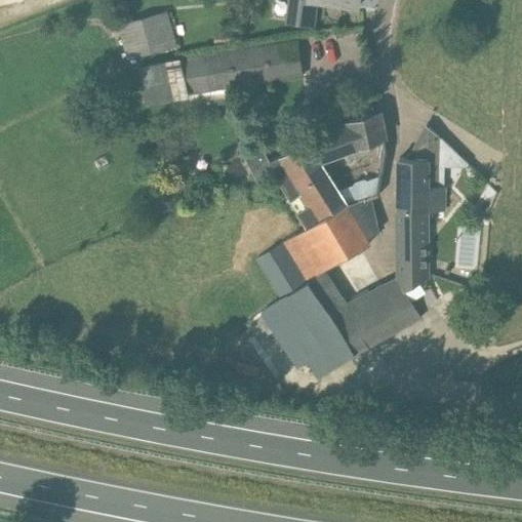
[(310,30),(314,5),(356,11),(356,9),(357,0),(292,0),(299,1),(295,27),(310,30)]
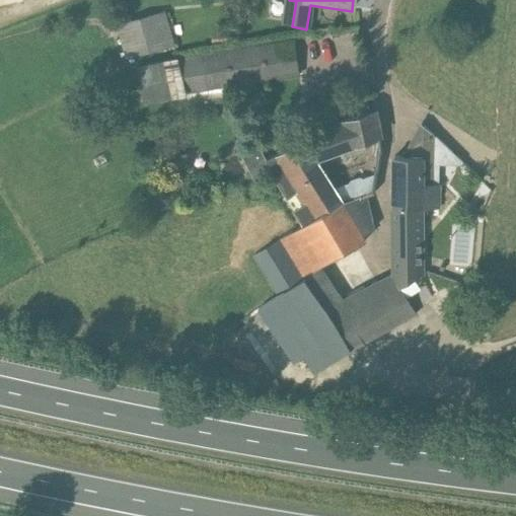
[(117,28),(125,59),(170,46),(161,15),(117,28)]
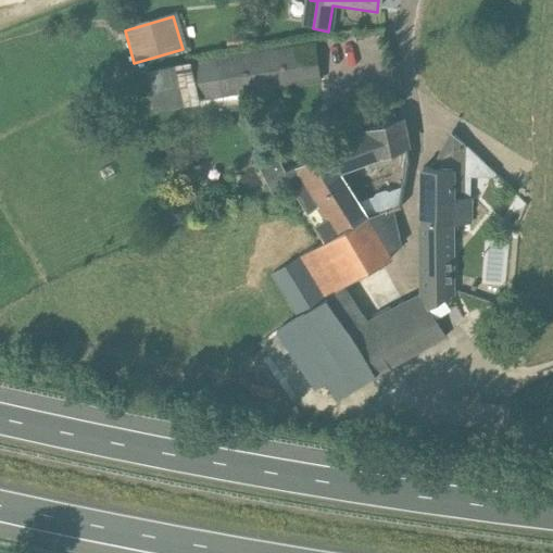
[(190,65),(197,101),(316,83),(311,47),(190,65)]
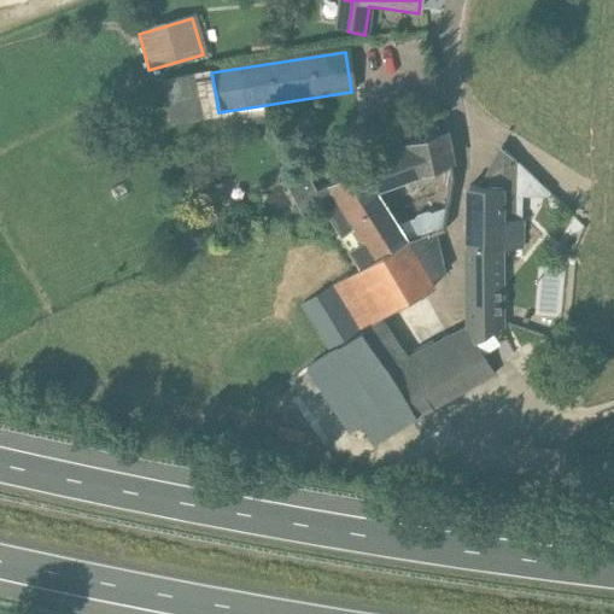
[(211,71),(159,81),(168,126),(220,116),(218,112),(211,72),(211,71)]
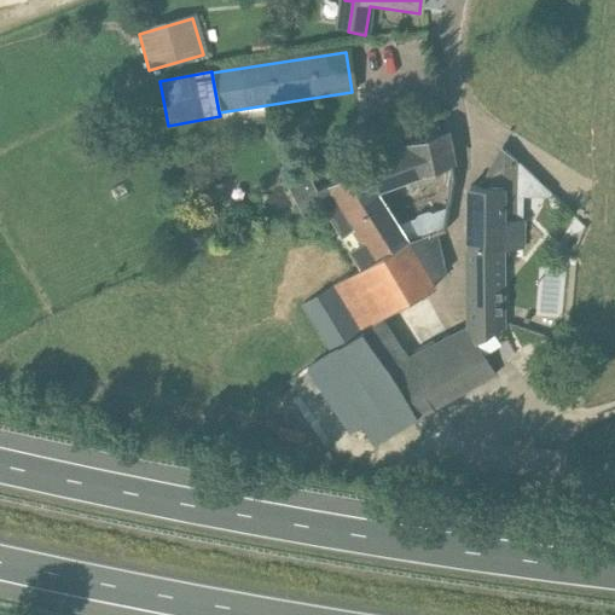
[(360,268),(405,245),(419,241),(435,236),(444,233),(447,209),(429,216),(425,214),(415,219),(412,221),(398,227),(378,196),(423,179),(422,178),(450,168),(446,137),(417,140),(348,177),(312,196),(338,242),(340,241),(347,254),(346,254),(357,271),(360,268)]
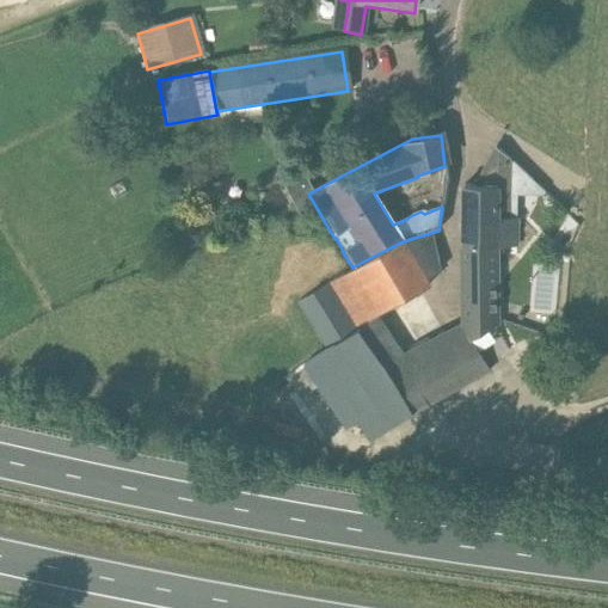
[(513,250),(514,221),(511,221),(513,167),(493,149),(474,188),(460,188),(461,329),(460,329),(468,343),(492,329),(493,250),(513,250)]
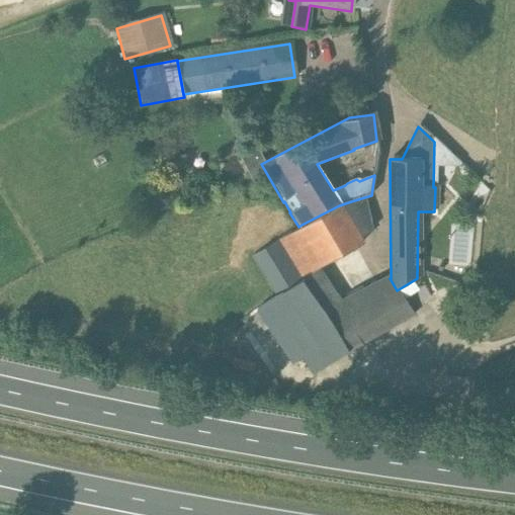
[(290,233),(274,243),(297,285),(320,272),(317,268),(331,260),(362,243),(359,238),(373,230),(364,197),(351,201),(339,205),(302,225),(298,227),(298,228),(290,233)]
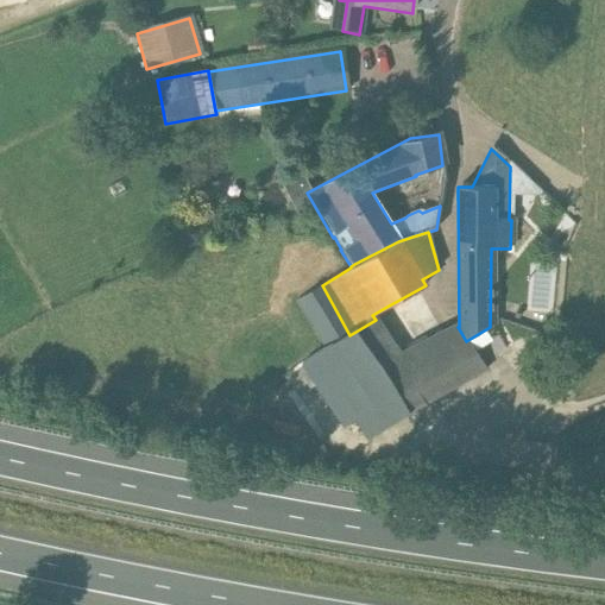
[(322,351),(350,335),(322,285),(292,304),(322,351)]
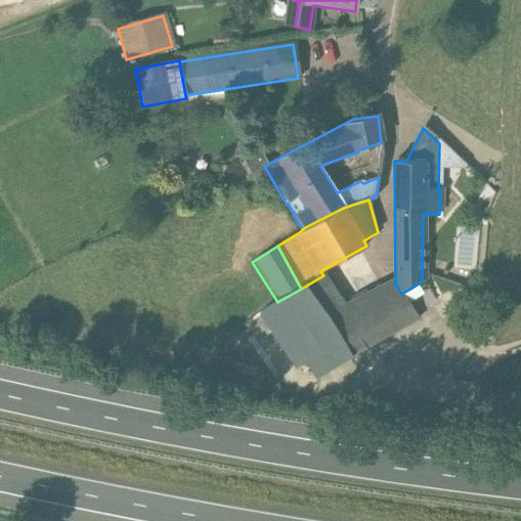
[(401,294),(394,281),(357,299),(344,305),(323,275),(301,289),(328,335),(401,294)]
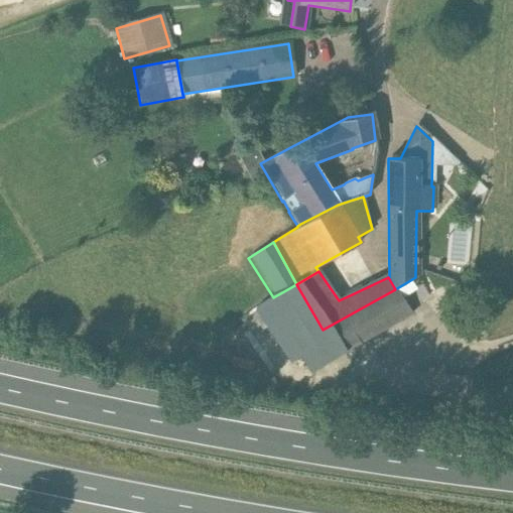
[(345,353),(411,314),(395,289),(323,330),(330,342),(338,357),(345,353)]
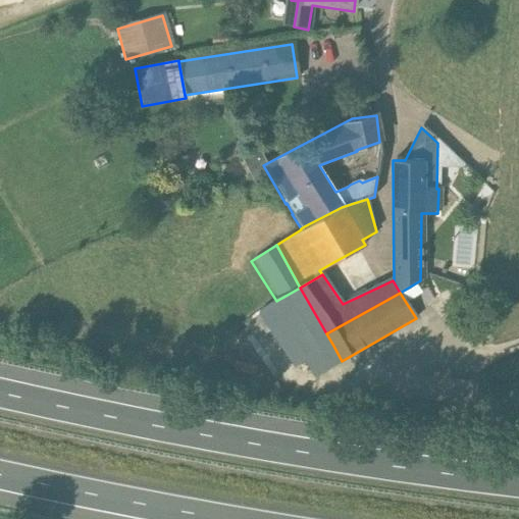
[(342,361),(333,346),(308,361),(316,375),(342,361)]
